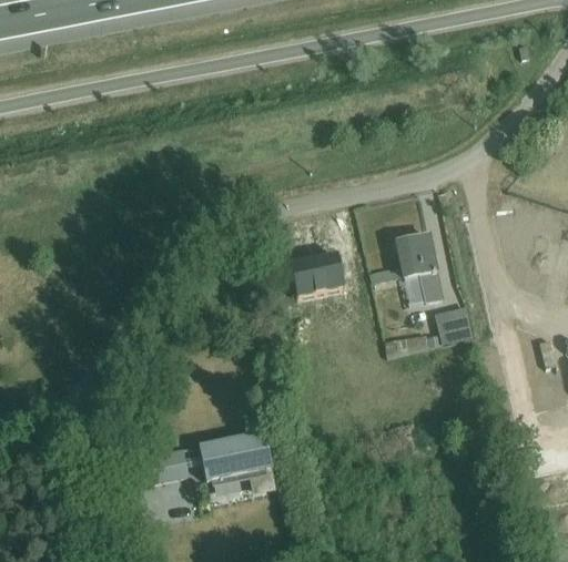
[(419,278),(425,302),(425,304),(444,299),(438,271),(436,272),(428,236),(396,243),(404,281),(419,278)]
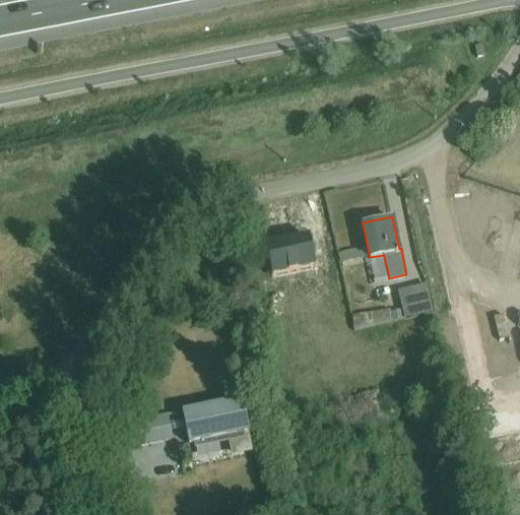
[(366,245),(338,250),(340,259),(368,254),(366,245)]
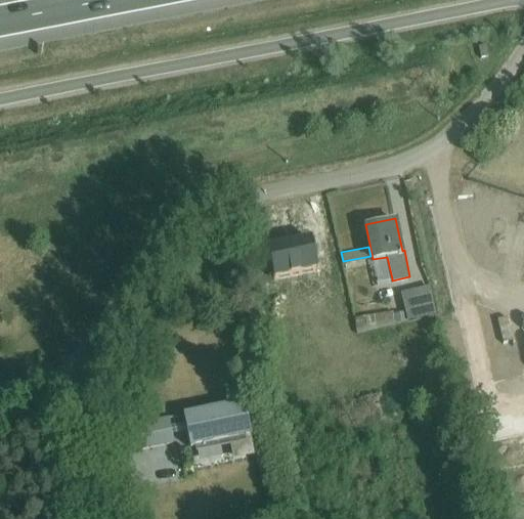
[(387,257),(373,259),(378,282),(392,278),(387,257)]
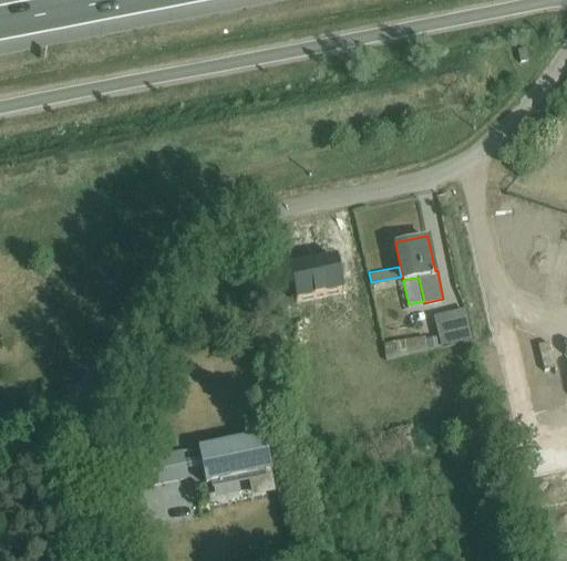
[(464,307),(433,314),(441,344),(471,338),(464,307)]
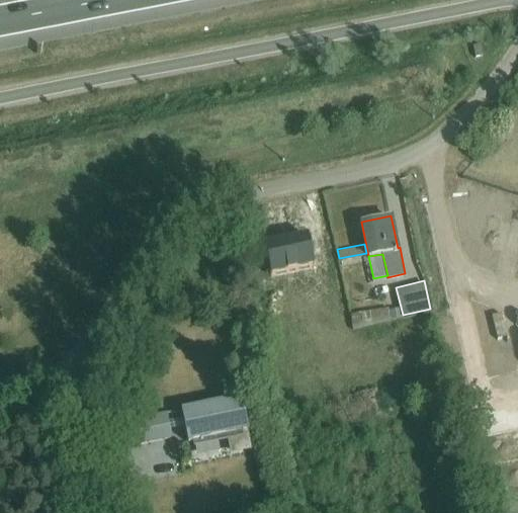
[(387,305),(350,312),(353,327),(357,326),(401,316),(399,306),(389,308),(387,305)]
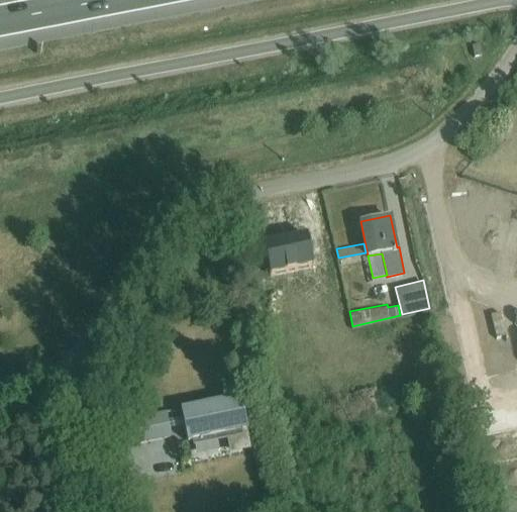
[(181,407),(184,422),(188,440),(192,439),(193,443),(226,436),(229,450),(250,446),(240,394),(181,407)]
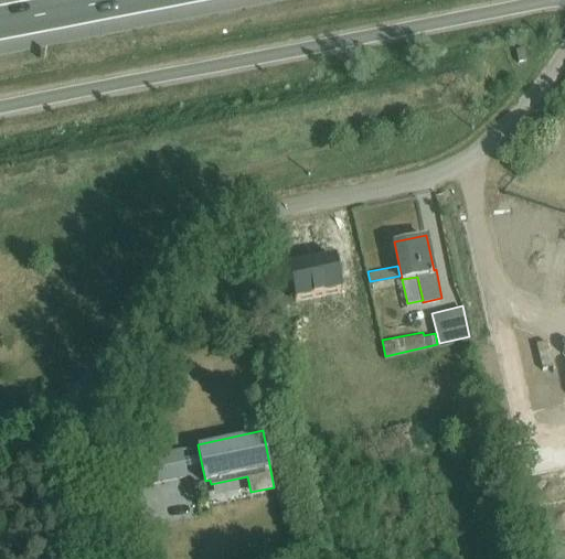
[(182,448),(187,464),(201,461),(198,444),(182,448)]
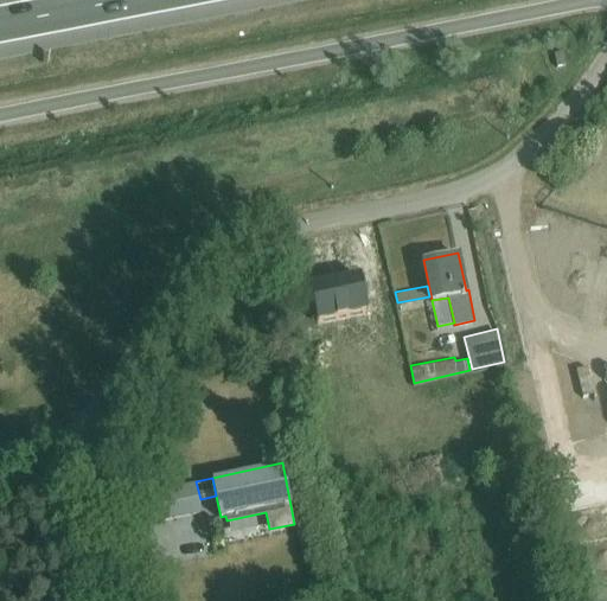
[(200,499),(196,481),(149,491),(154,518),(203,509),(200,499)]
